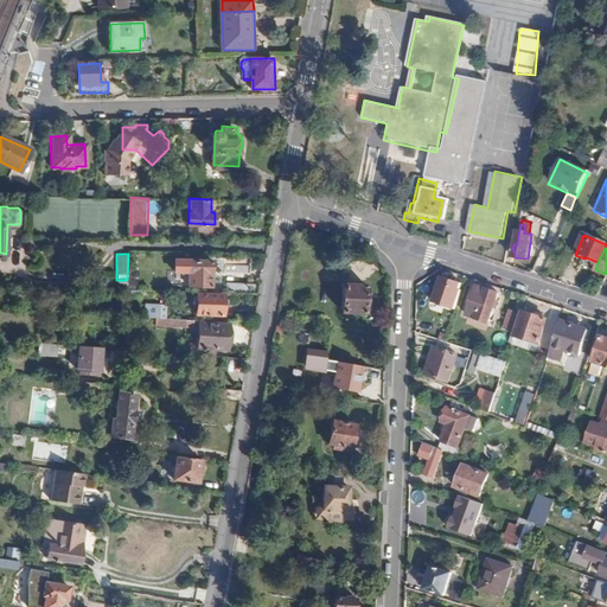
[(190,269),(189,285),(211,285),(212,260),(190,260),(176,260),(176,269),(190,269)]
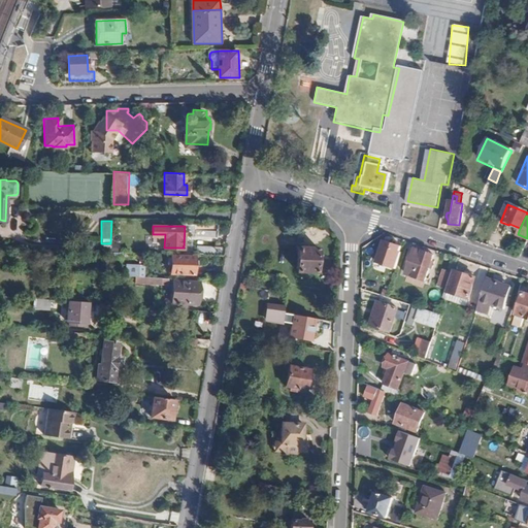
[(402,244),(383,237),(375,261),(395,268),(402,251),(400,250),(402,244)]
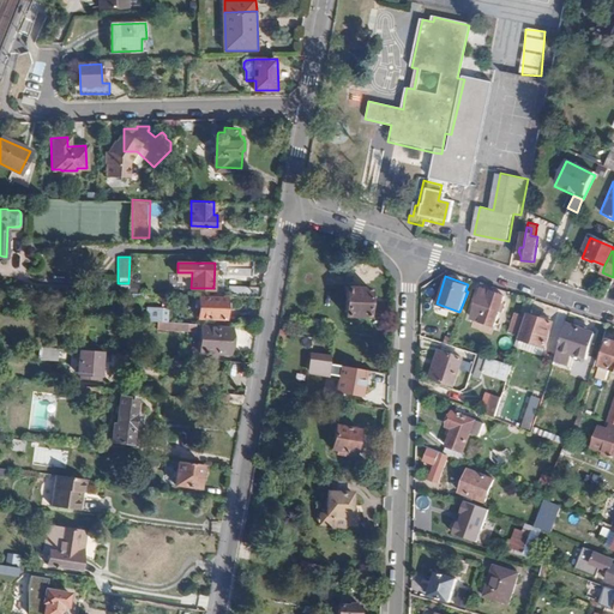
[(242,286),(242,295),(260,296),(260,287),(242,286)]
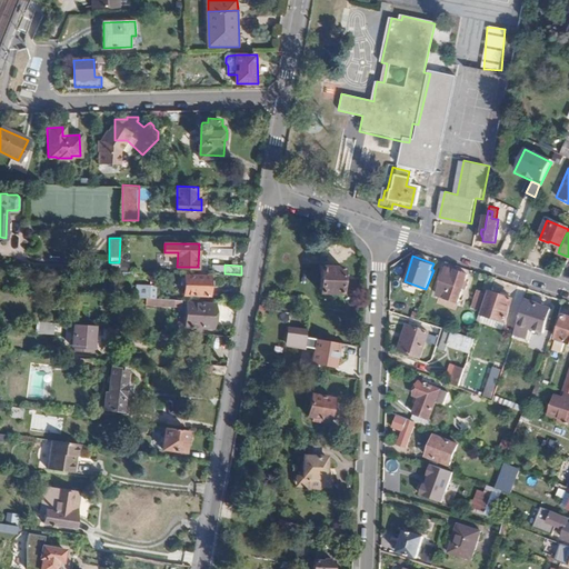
[(322,266),(321,291),(342,293),(343,267),(322,266)]
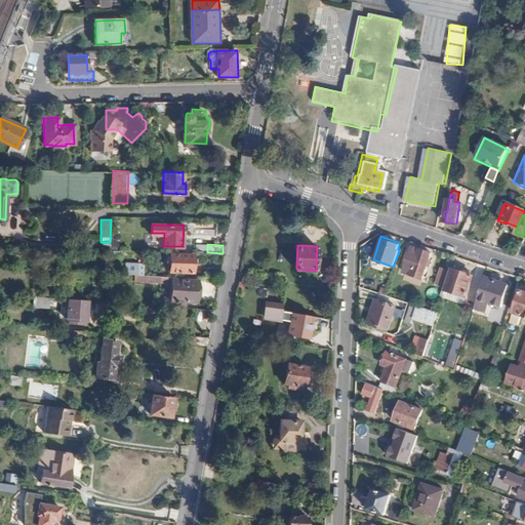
[(414,246),(405,273),(425,279),(433,253),(414,246)]
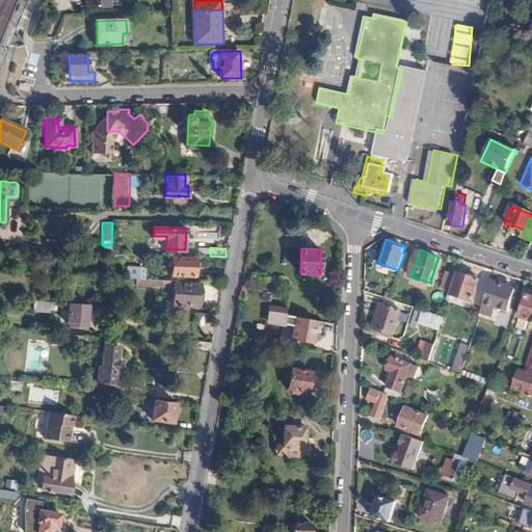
[(174,257),(174,274),(195,275),(196,257),(174,257)]
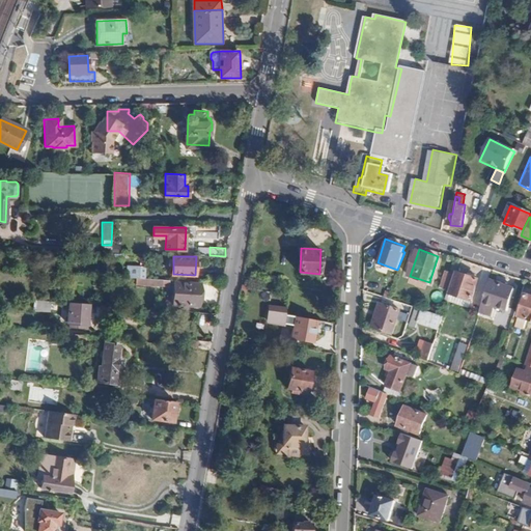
[(455,282),(451,294),(472,301),(479,278),(459,272),(457,275),(455,282)]
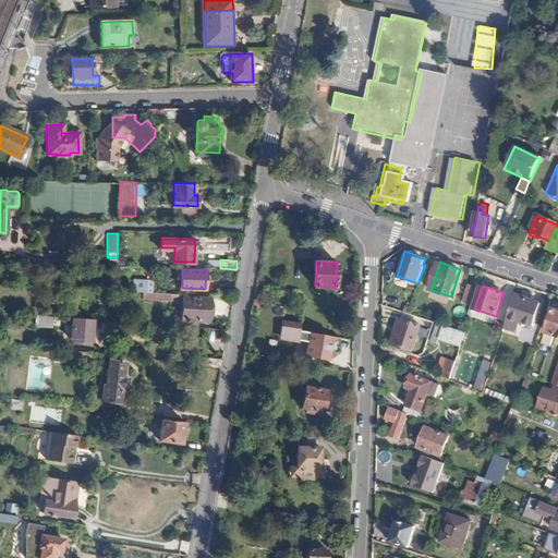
[(471,294),(466,307),(474,310),(474,308),(478,296),(474,295),(471,294)]
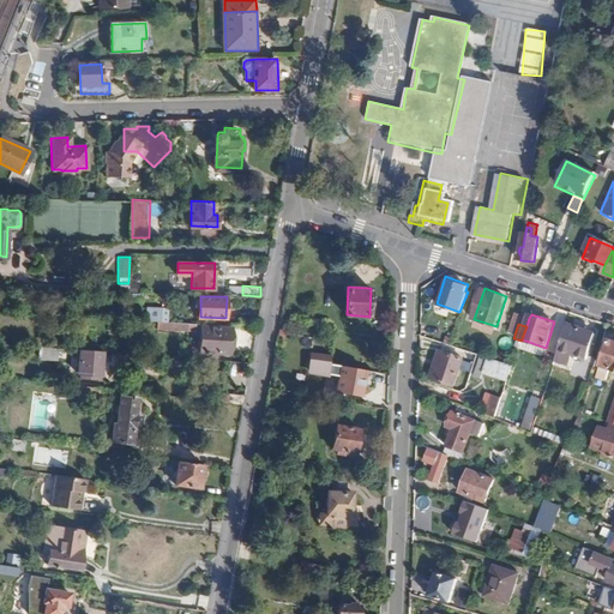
[(582,327),(569,324),(557,361),(572,367),(577,355),(588,359),(596,335),(582,329),(582,327)]
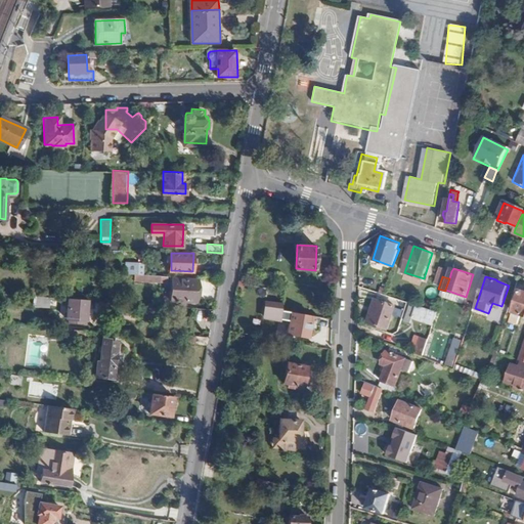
[(172,278),(171,300),(195,302),(197,279),(172,278)]
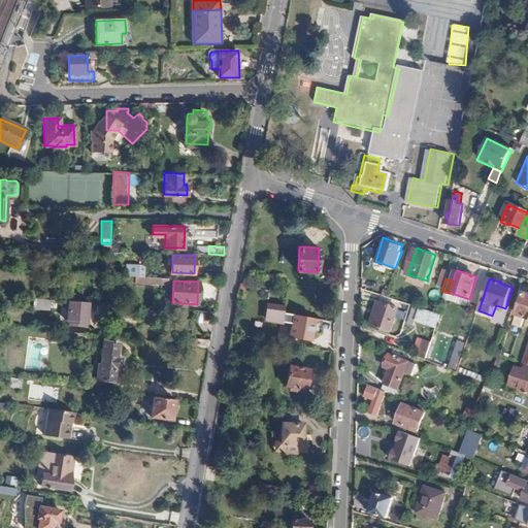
[(527,293),(526,292),(519,314),(526,316),(527,316),(527,293)]
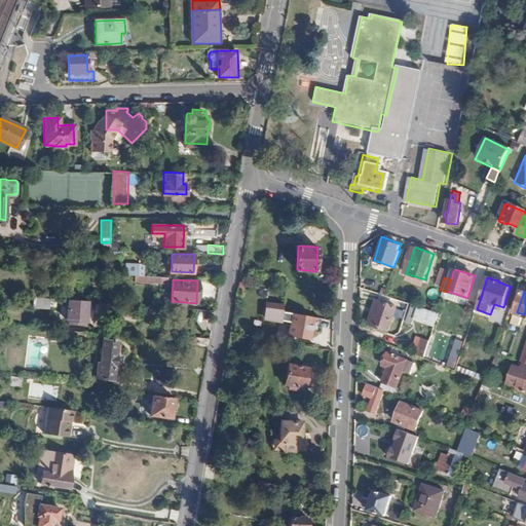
[(68,299),(67,322),(68,322),(68,324),(85,326),(87,300),(68,299)]
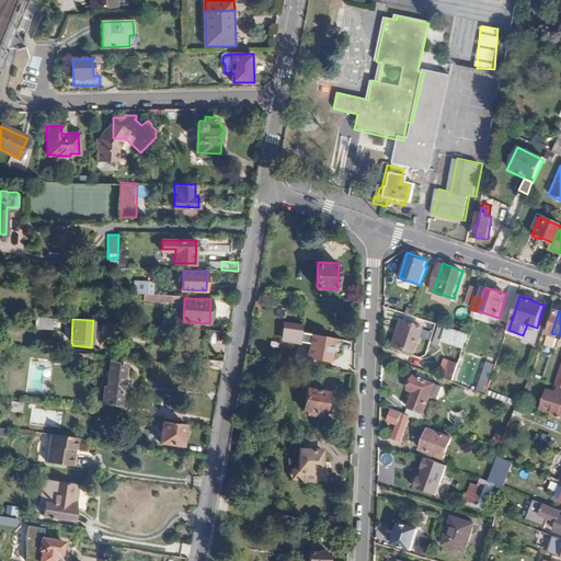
[(404,321),(396,346),(415,353),(425,329),(404,321)]
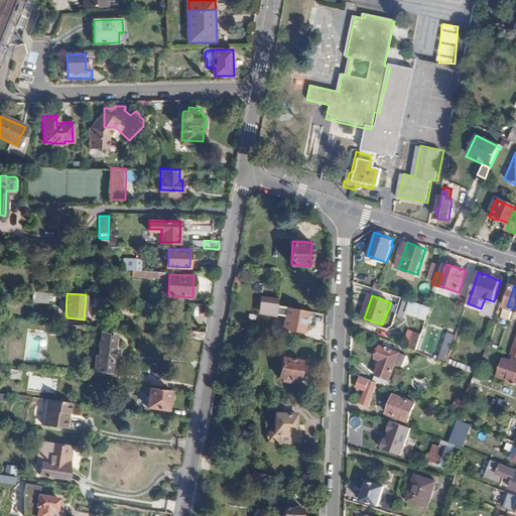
[(406,314),(426,321),(430,309),(411,303),(406,314)]
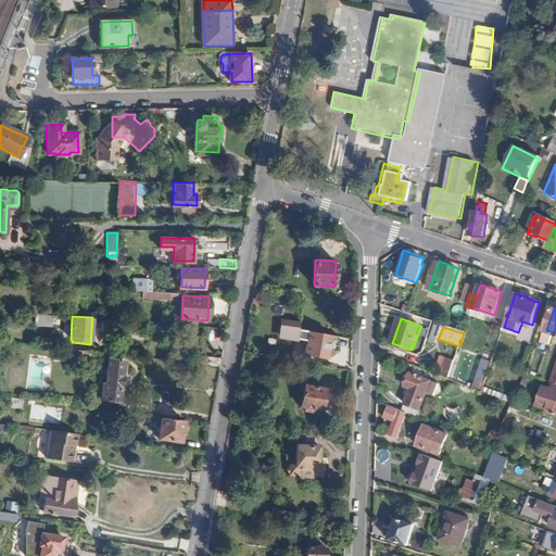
[(310,330),(305,354),(328,358),(331,335),(310,330)]
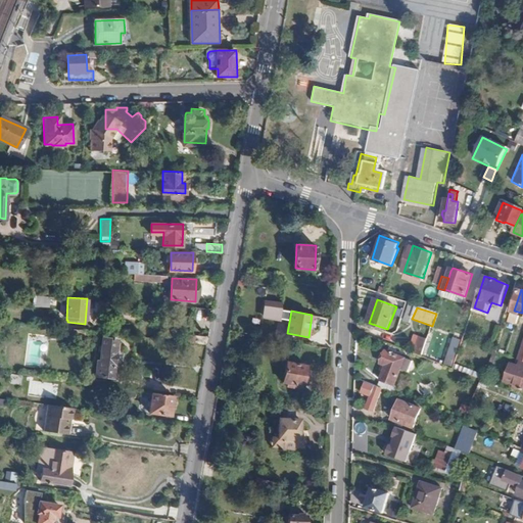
[(62,327),(62,335),(84,337),(84,329),(62,327)]
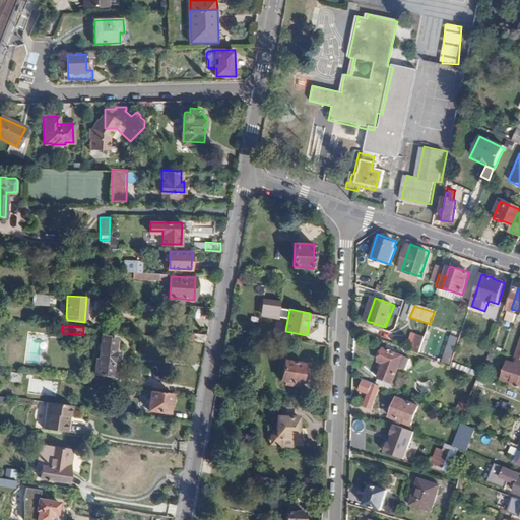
[(370,325),(367,333),(382,339),(385,331),(370,325)]
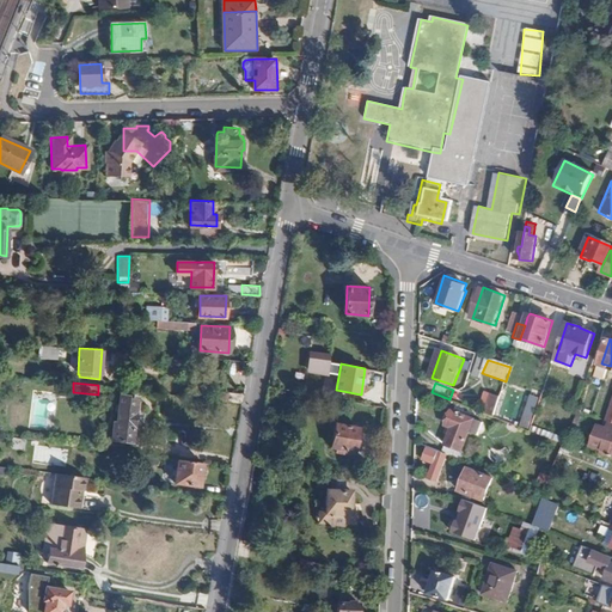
[(227,391),(226,401),(242,402),(244,392),(227,391)]
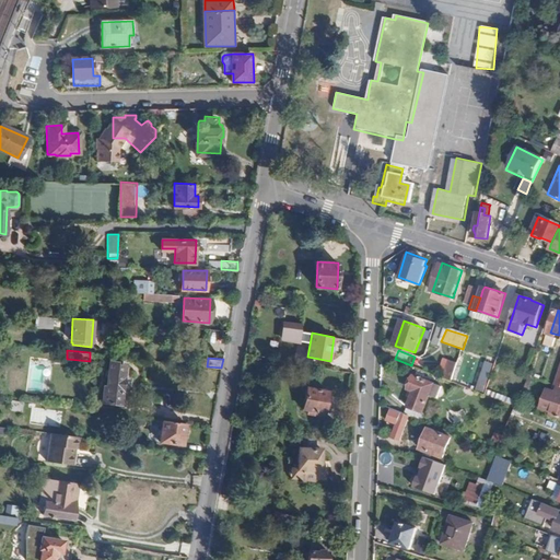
[(244,358),(242,365),(251,366),(252,359),(244,358)]
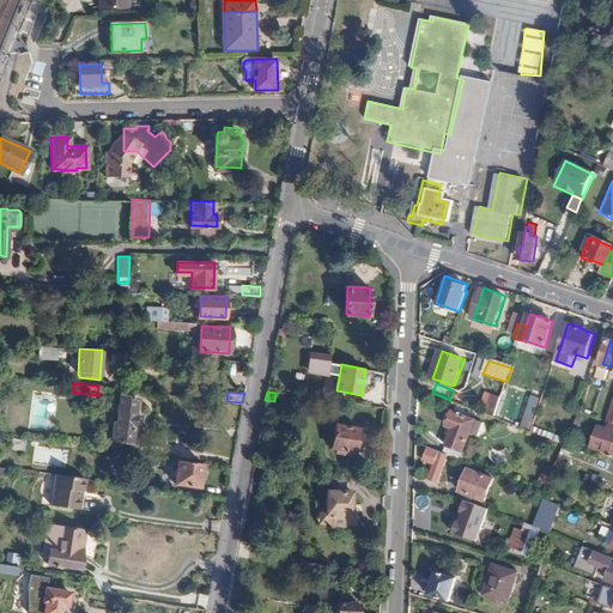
[(120,395),(116,422),(114,422),(113,438),(132,441),(134,428),(143,429),(145,412),(135,411),(138,396),(120,395)]
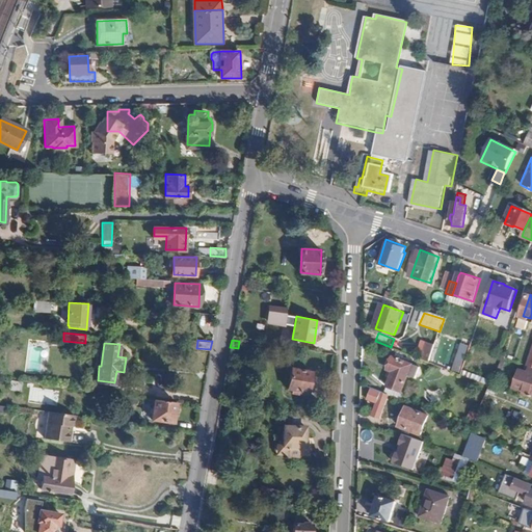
[(445,345),(439,363),(454,368),(456,361),(457,360),(460,350),(445,345)]
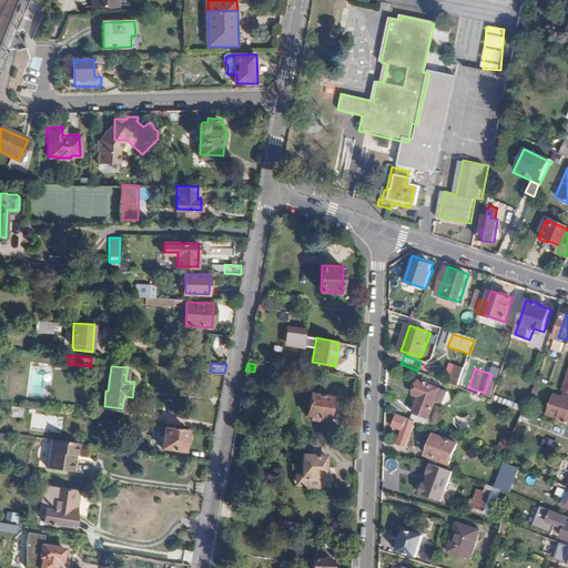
[(421,396),(412,419),(429,425),(432,418),(429,417),(436,401),(444,403),(448,392),(421,381),(415,395),(421,396)]
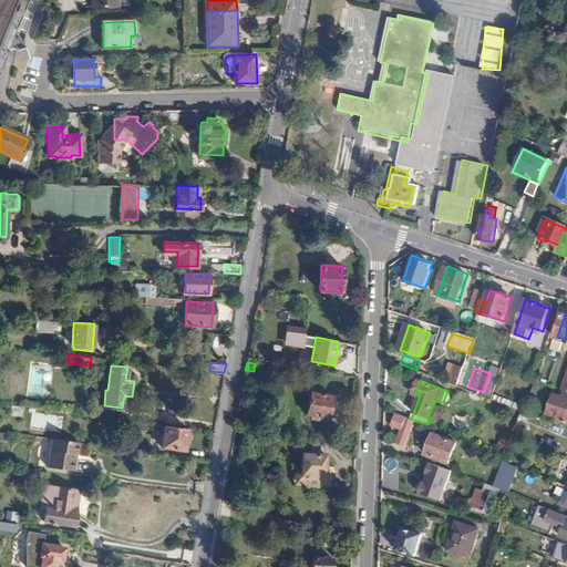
[(555,393),(548,412),(557,415),(558,408),(556,406),(558,401),(559,401),(560,398),(563,399),(566,397),(565,393),(566,391),(562,389),(559,394),(555,393)]
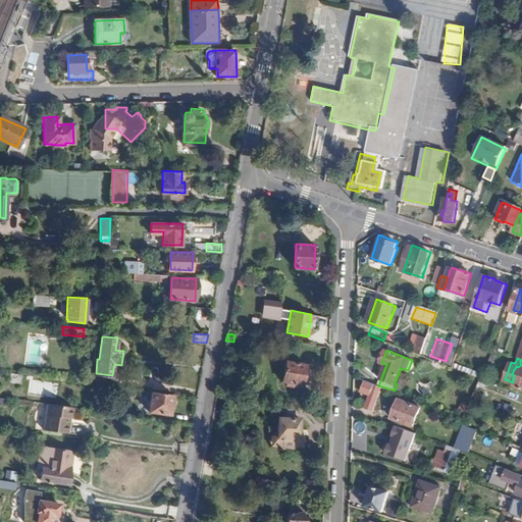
[(512,374),(514,375),(513,382),(515,383),(514,385),(521,387),(521,360),(520,362),(521,365),(518,367),(516,366),(515,369),(514,369),(512,374)]
